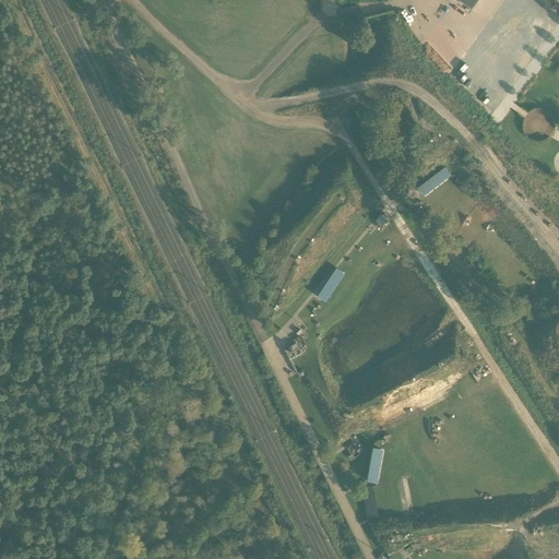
[(477,0),(459,0),(472,9),(477,0)]
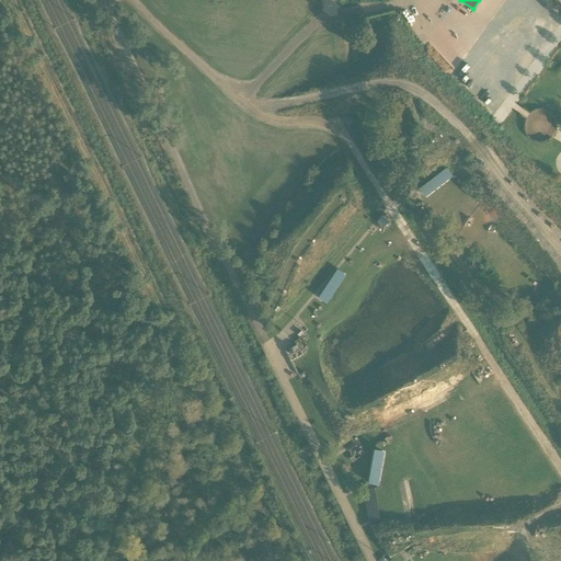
[(448,168),(415,187),(422,197),(455,179),(448,168)]
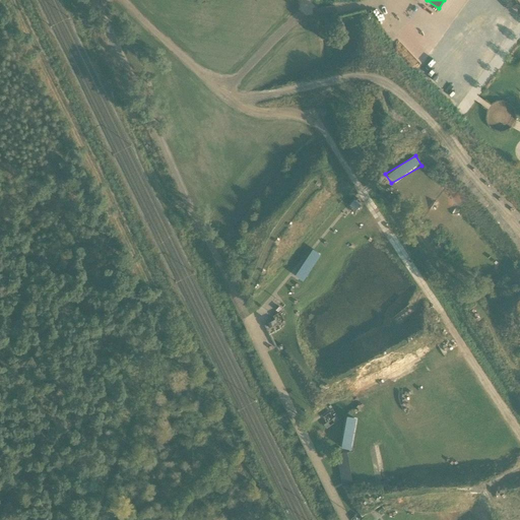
[(300,282),(318,254),(310,249),(291,277),(300,282)]
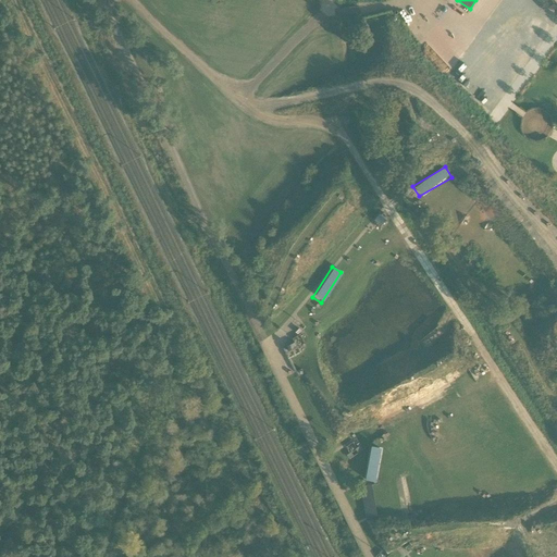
[(289,357),(299,351),(295,342),(284,347),(289,357)]
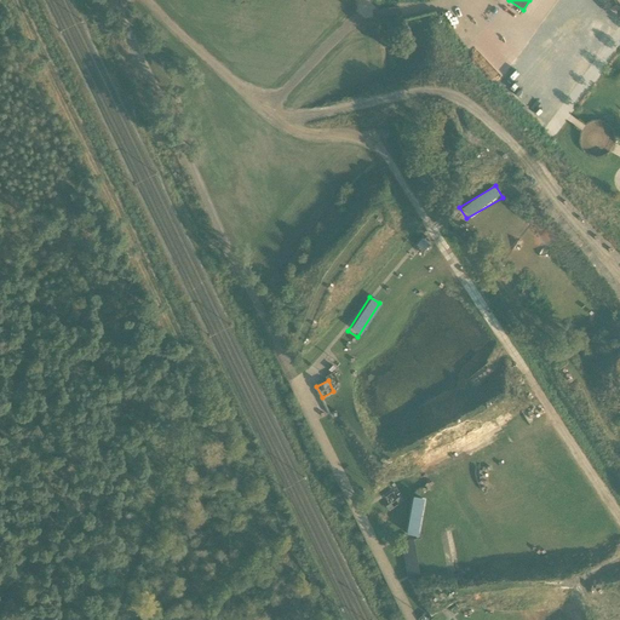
[(403,533),(414,535),(422,498),(412,495),(403,533)]
